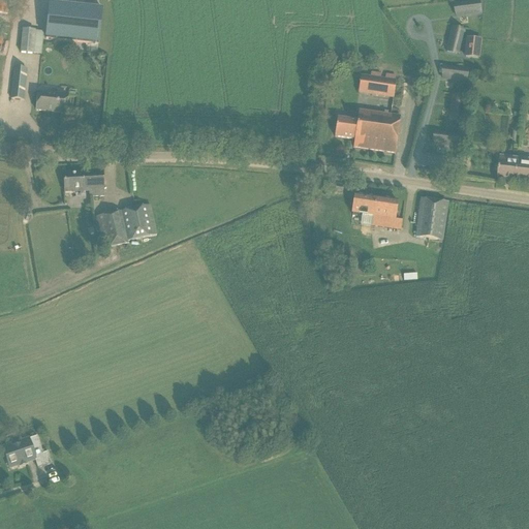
[(478,2),(455,5),(456,18),(480,14),(478,2)]
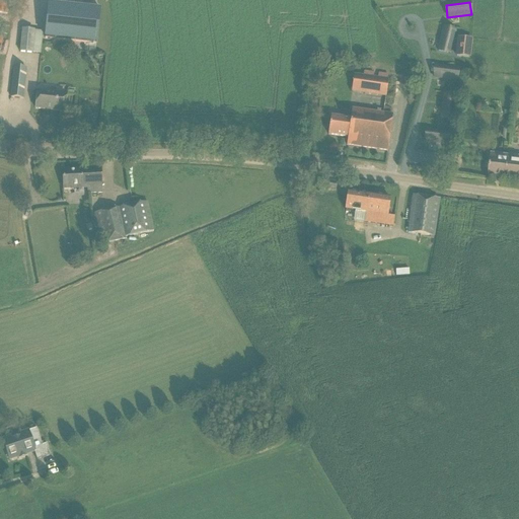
[(49,5),(45,40),(94,45),(97,10),(49,5)]
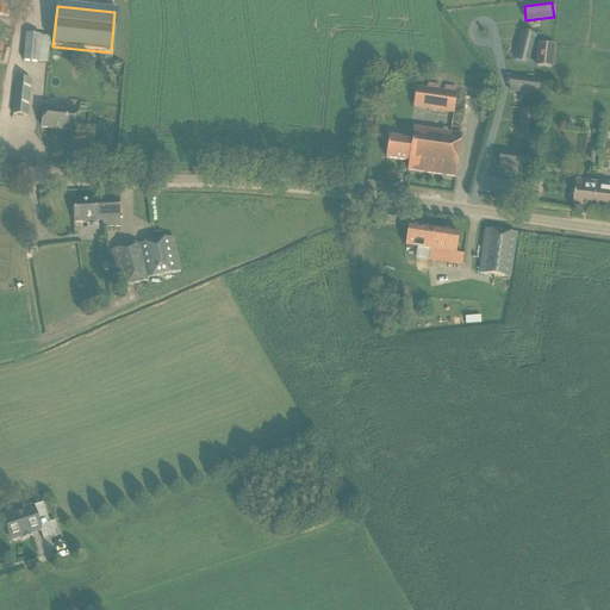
[(535,36),(521,33),(515,61),(528,64),(535,36)]
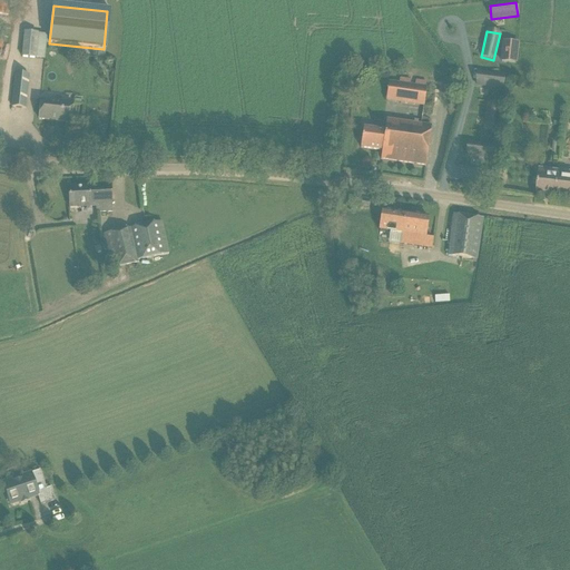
[(36,59),(38,36),(38,33),(23,32),(21,58),(36,59)]
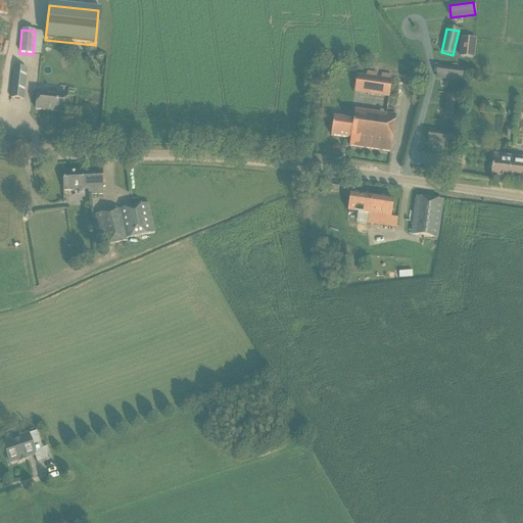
[(42,43),(43,33),(35,33),(34,42),(42,43)]
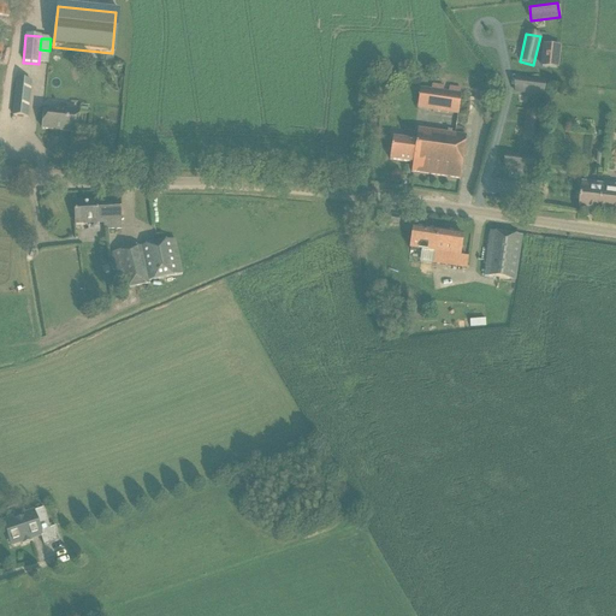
[(540,67),(560,69),(561,46),(542,45),(540,67)]
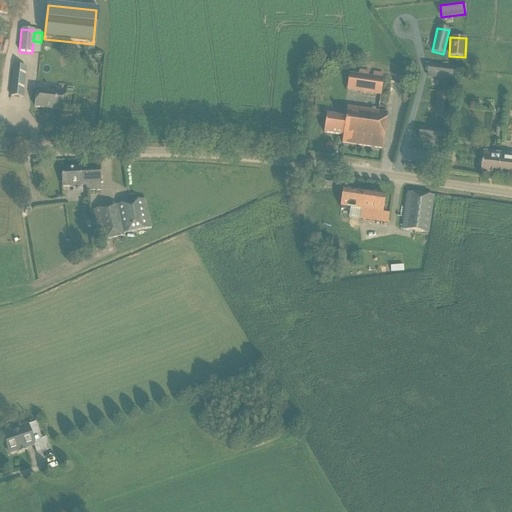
[(453,68),(429,65),(428,77),(451,80),(453,68)]
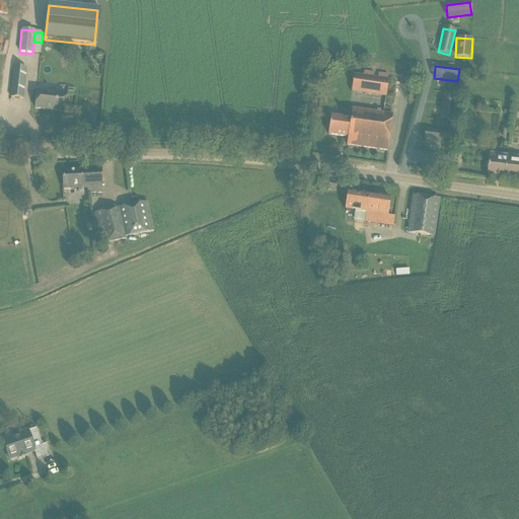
[(22,99),(25,69),(14,67),(10,98),(22,99)]
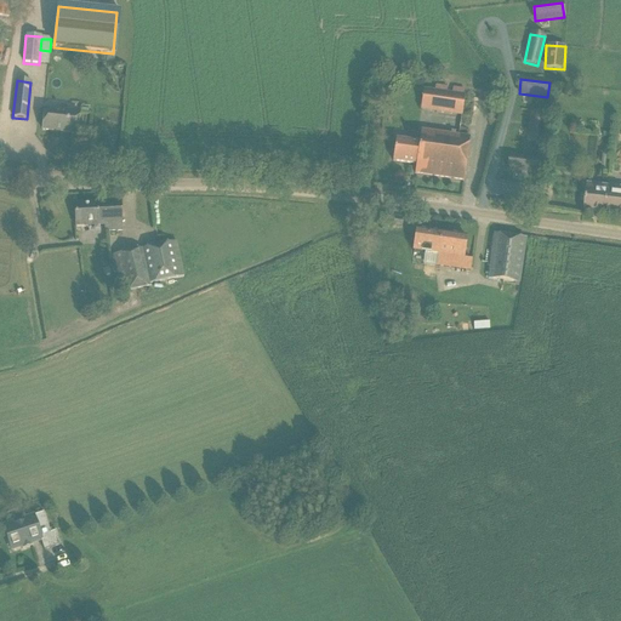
[(465,95),(463,95),(465,91),(453,89),(453,93),(422,90),(420,110),(462,115),(465,95)]
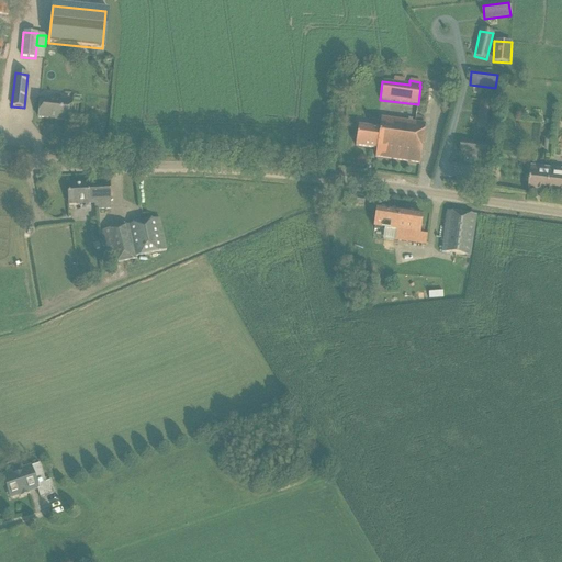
[(69,122),(70,111),(71,103),(40,100),(37,119),(69,122)]
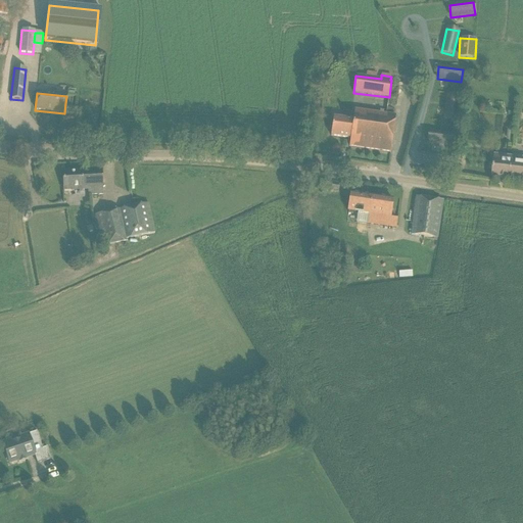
[(459,97),(446,95),(444,120),(456,122),(459,97)]
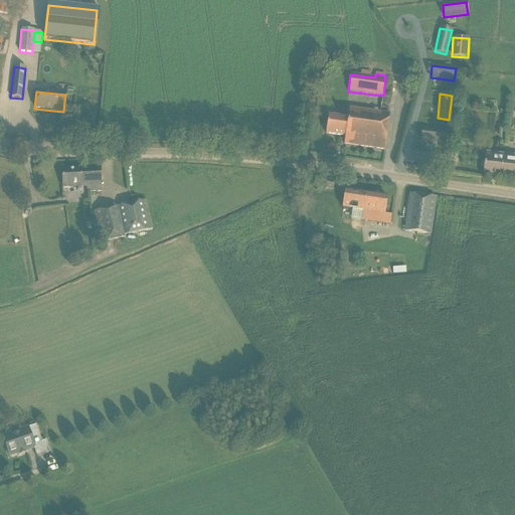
[(383,151),(389,115),(349,109),(347,120),(328,117),(325,134),(344,137),(343,145),(383,151)]
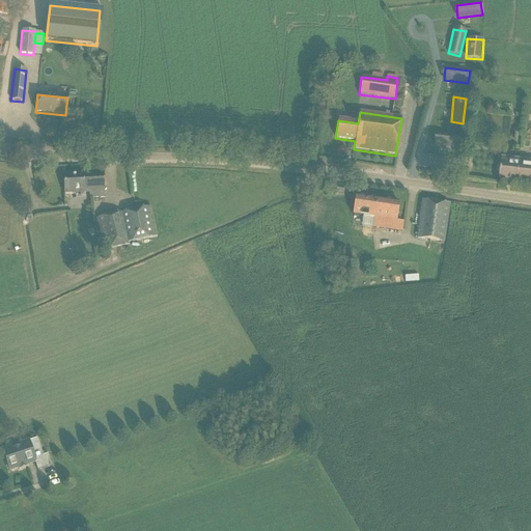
[(462,137),(437,134),(436,145),(459,148),(462,137)]
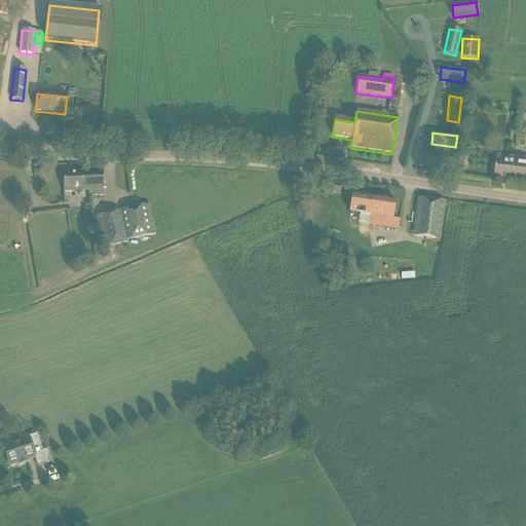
[(525,182),(525,158),(497,155),(495,179),(525,182)]
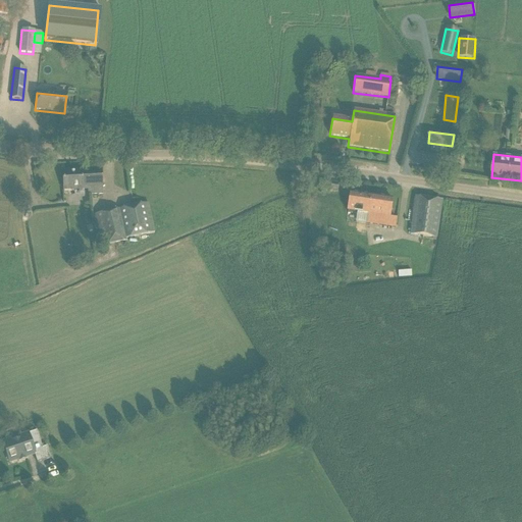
[(81,192),(87,192),(87,196),(102,195),(101,171),(62,173),(63,192),(81,192)]
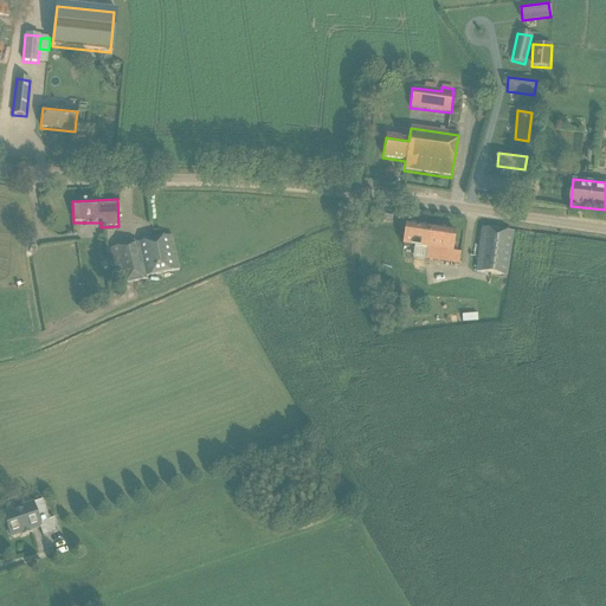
[(451,255),(452,244),(453,232),(406,226),(401,256),(457,264),(458,256),(451,255)]
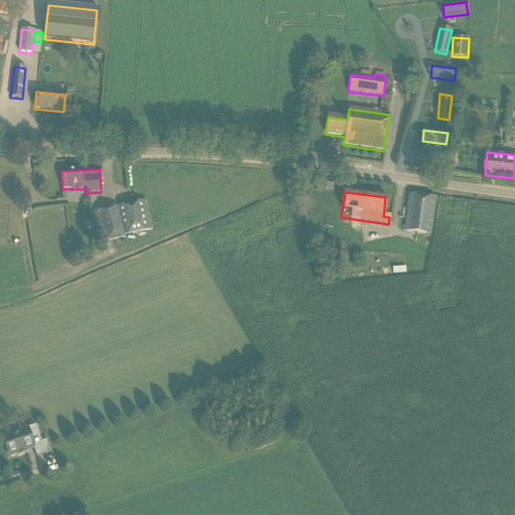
[(430,235),(435,198),(409,195),(404,231),(430,235)]
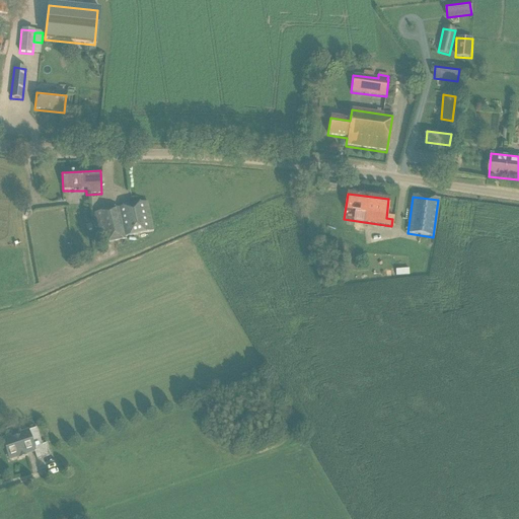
[(92,214),(94,224),(99,244),(126,239),(126,238),(153,232),(146,203),(92,214)]
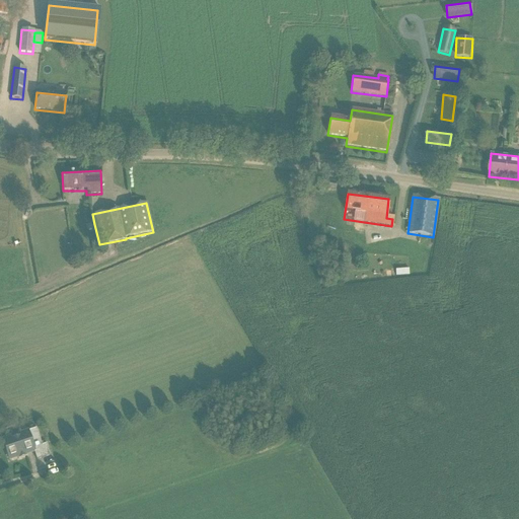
[(25,455),(35,452),(34,449),(42,446),(36,429),(28,431),(27,430),(0,439),(8,461),(18,458),(19,459),(26,457),(25,455)]
